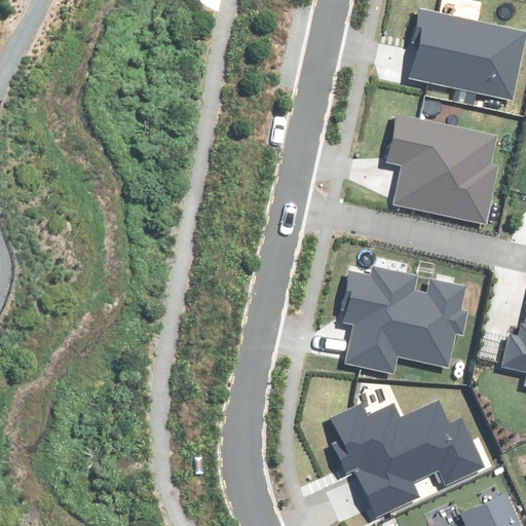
[(525,36),(525,32),(420,9),(413,41),(421,43),(413,78),(513,100),(525,36)]
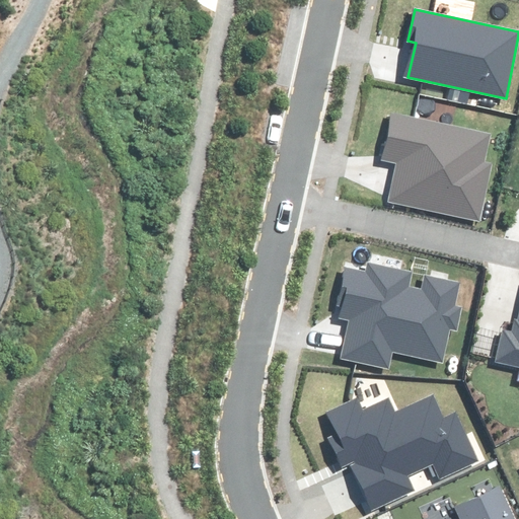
[(488,135),(392,114),(382,159),(396,162),(388,201),(479,220),(492,165),(482,163),(488,135)]
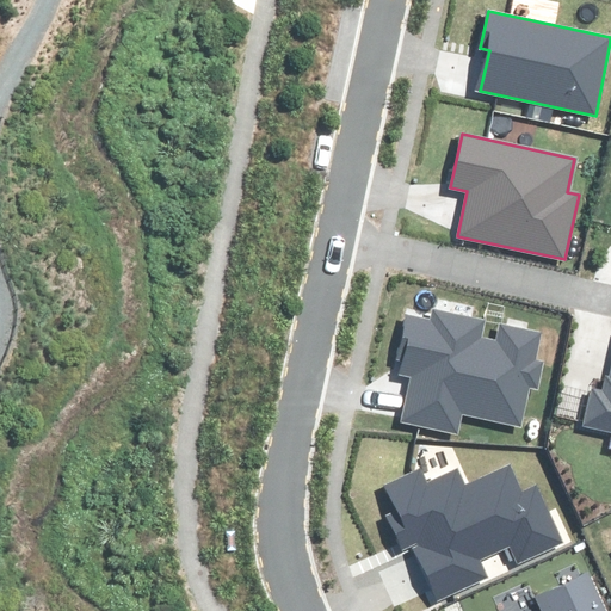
[(412,377),(402,421),(458,433),(462,413),(520,426),(530,387),(538,388),(544,362),(536,359),(541,333),(500,325),(497,343),(480,339),(483,321),(433,310),(431,320),(409,315),(396,375),(412,377)]
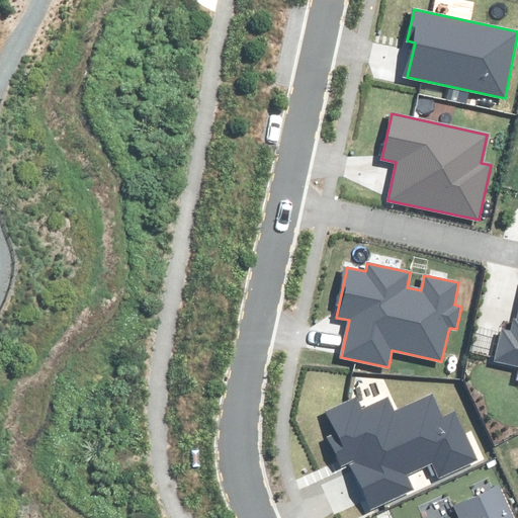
[(517,320),(514,319),(511,332),(503,330),(496,360),(517,364),(517,320)]
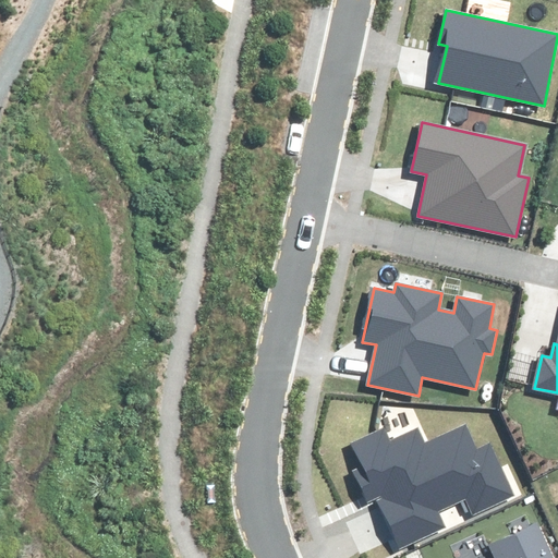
[(377,498),(400,548),(446,526),(438,511),(465,498),(472,514),(513,495),(489,445),(476,450),(465,426),(426,445),(420,429),(390,444),(384,429),(353,444),(364,468),(355,472),(370,501),(377,498)]
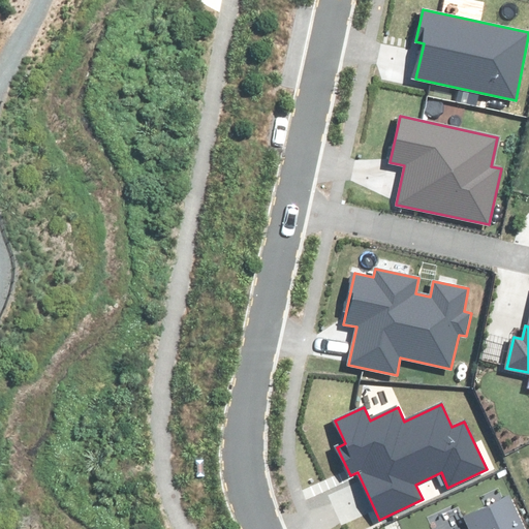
[(524,528),(510,497),(464,518),(469,528),(524,528)]
